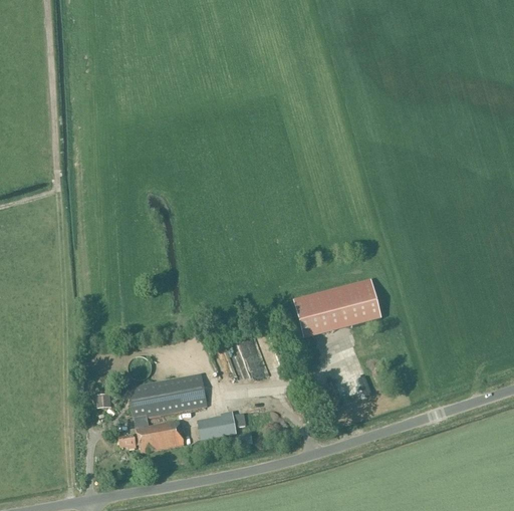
[(371,277),(292,298),(303,338),(381,317),(371,277)]
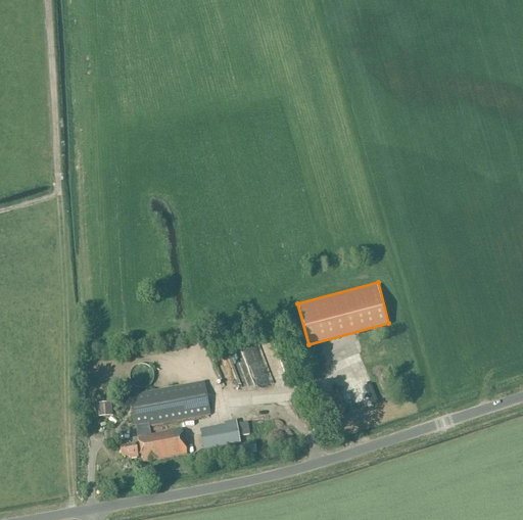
[(130,393),(137,433),(138,435),(132,436),(133,443),(120,445),(122,455),(129,454),(129,457),(138,455),(137,451),(140,451),(142,460),(187,452),(182,427),(151,433),(149,424),(209,413),(204,380),(130,393)]
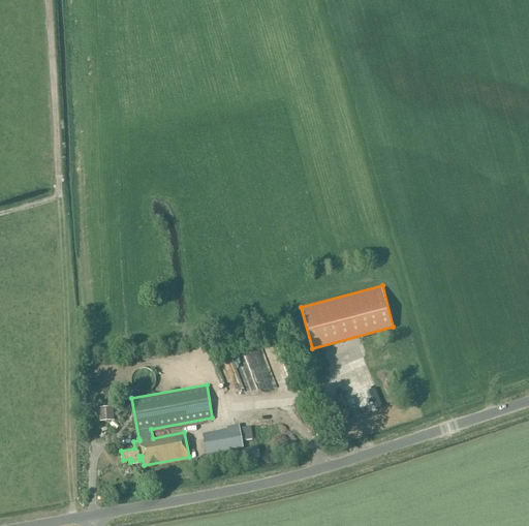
[(115,403),(99,403),(99,418),(115,416),(115,403)]
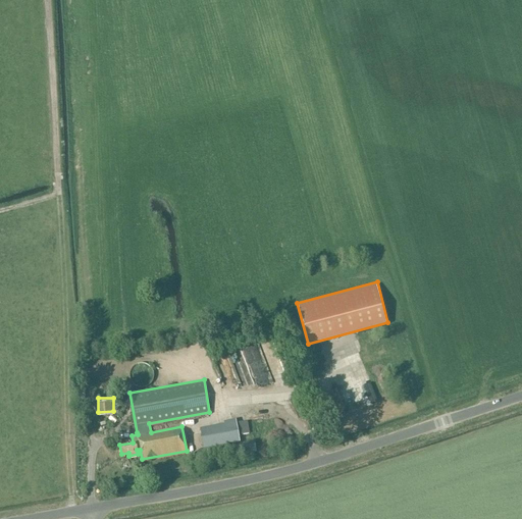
[(241,443),(236,418),(223,420),(224,423),(200,427),(204,450),(241,443)]
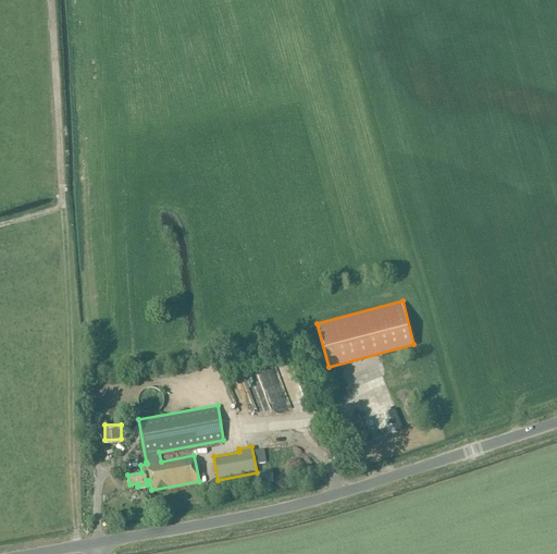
[(272,467),(258,470),(260,481),(274,477),(272,467)]
